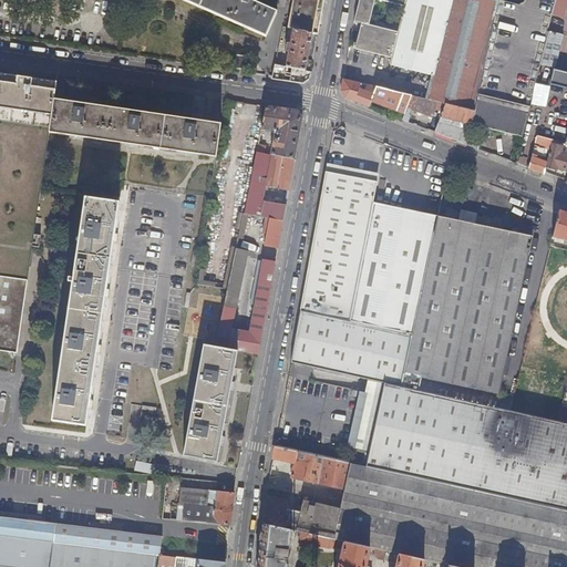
[(177,0),(267,39),(277,13),(249,1),(249,0),(177,0)]
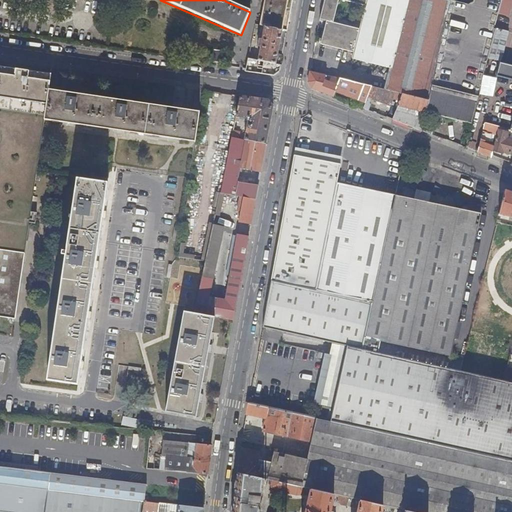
[(265,0),(260,26),(264,27),(287,32),(292,0),(265,0)]
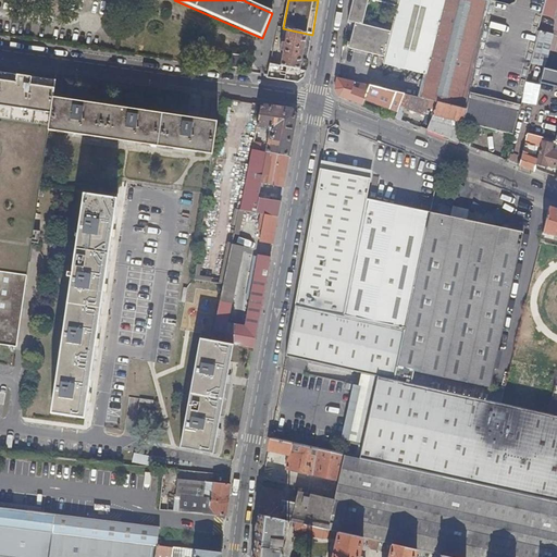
[(386,57),(384,63),(426,74),(421,98),(438,102),(466,109),(489,1),(490,1),(486,0),(353,0),(349,21),(356,22),(350,48),(386,57)]
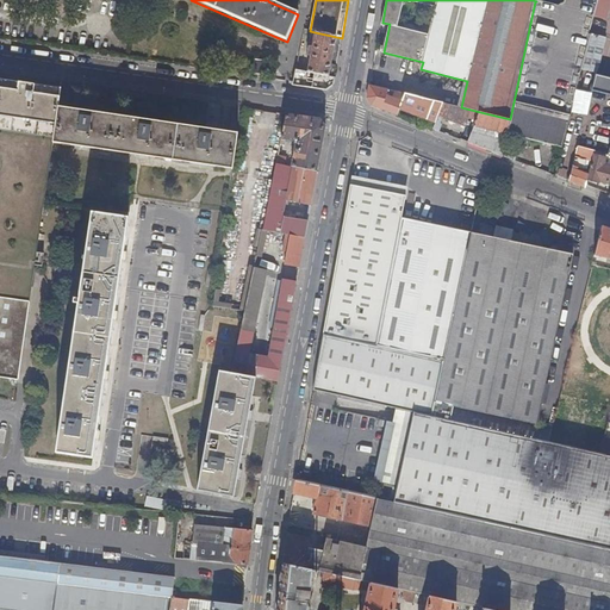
[(577,91),(583,70),(583,69),(591,35),(589,35),(593,16),(597,0),(565,0),(564,7),(535,1),(510,119),(508,134),(562,151),(574,104),(577,91)]
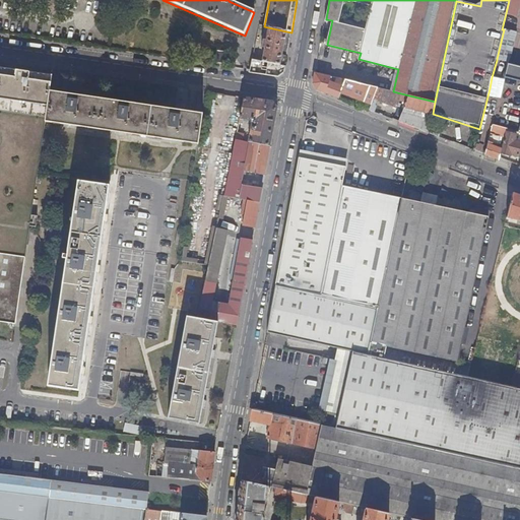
[(519,0),(509,0),(506,13),(516,16),(519,0)]
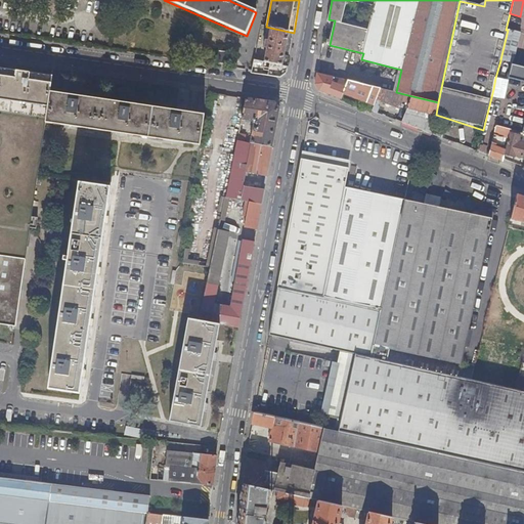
[(294,33),(270,28),(268,42),(265,41),(264,50),(266,50),(264,62),(288,67),(294,33)]
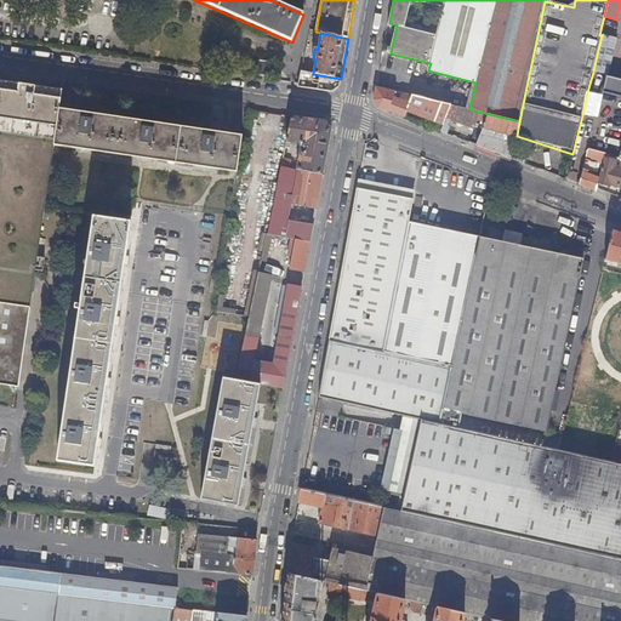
[(603,73),(608,74),(617,39),(602,35),(593,70),(603,73)]
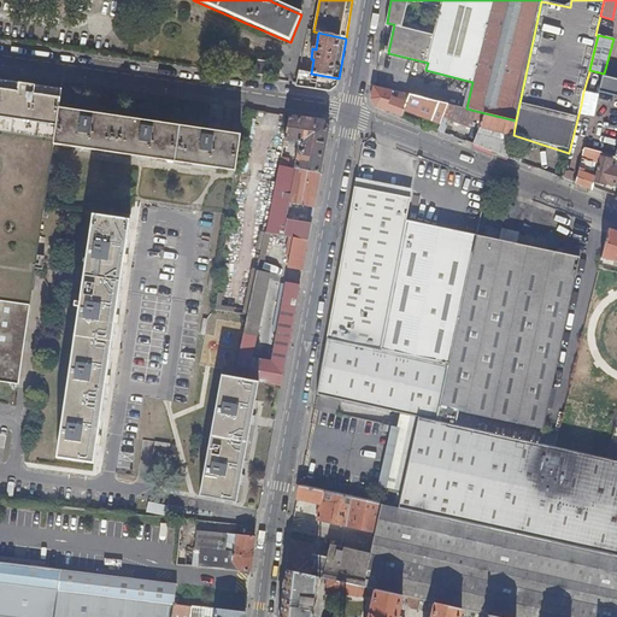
[(257,60),(254,75),(266,77),(269,63),(257,60)]
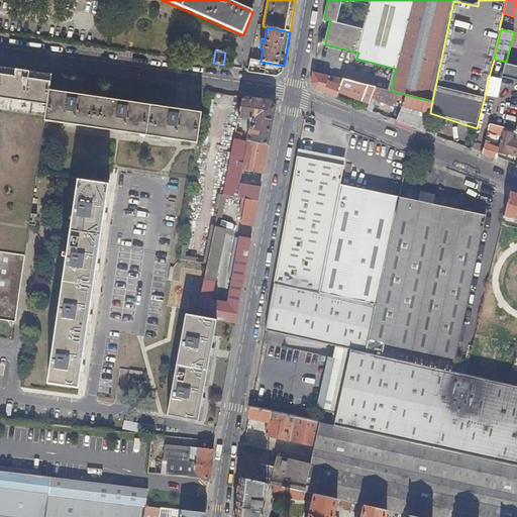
[(261,62),(250,60),(247,73),(276,77),(283,73),(284,66),(261,62)]
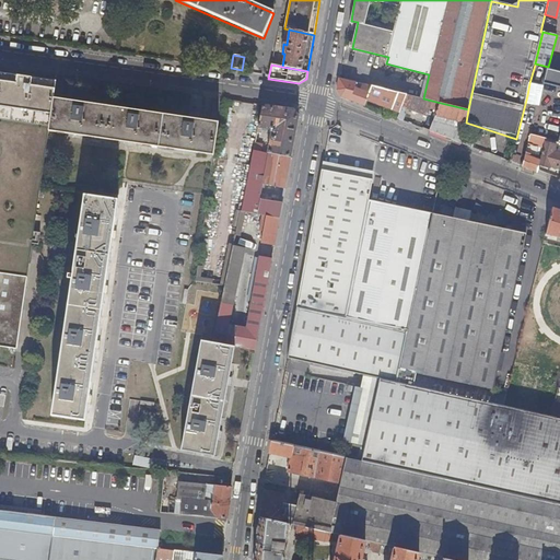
[(559,88),(559,71),(547,69),(544,83),(559,88)]
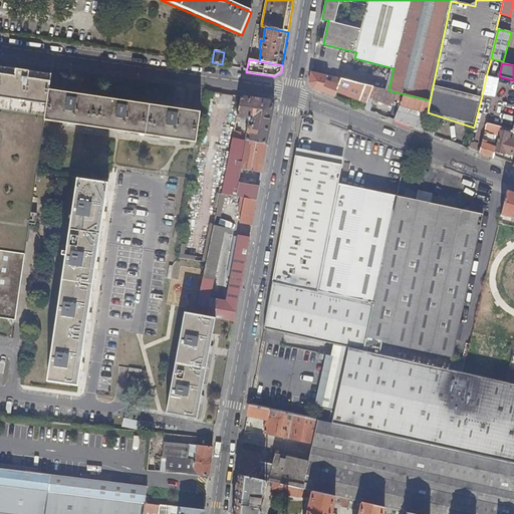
[(0,317),(15,319),(25,257),(28,232),(30,224),(31,213),(33,204),(34,198),(36,182),(37,176),(44,125),(45,120),(46,117),(50,90),(52,75),(0,67),(0,317)]
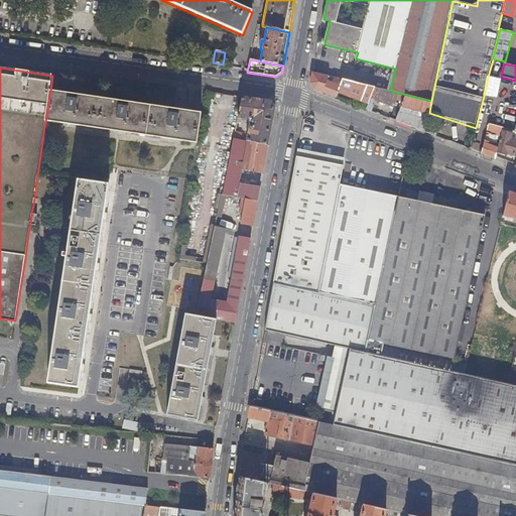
[(339,92),(344,79),(312,72),(310,84),(314,90),(336,98),(339,92)]
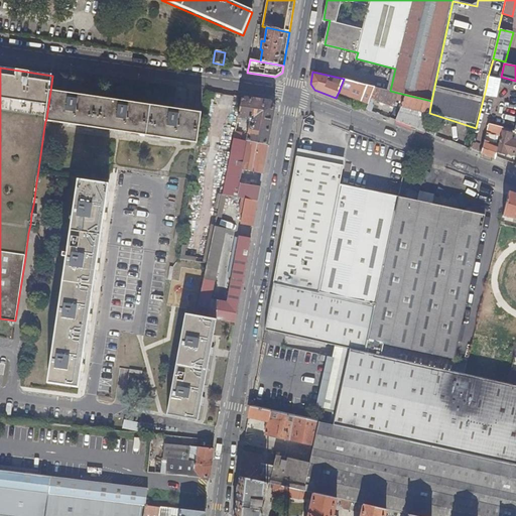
[(369,104),(375,87),(344,79),(339,92),(369,104)]
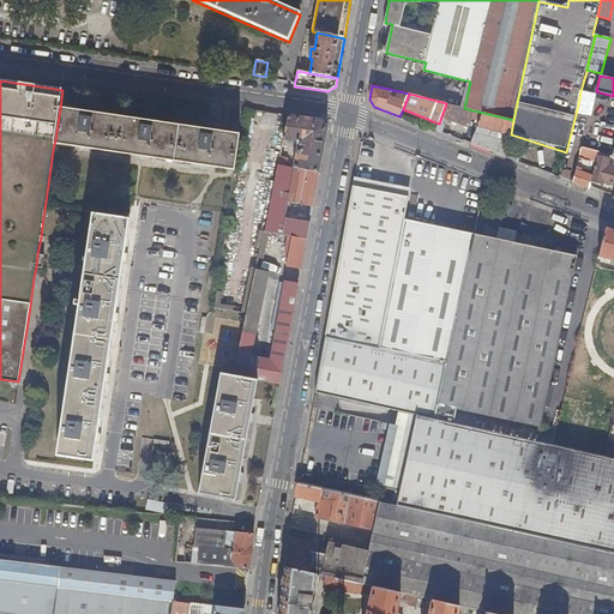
[(480,121),(483,113),(464,108),(446,103),(439,124),(437,131),(443,133),(446,125),(444,125),(446,119),(469,127),(473,119),(480,121)]
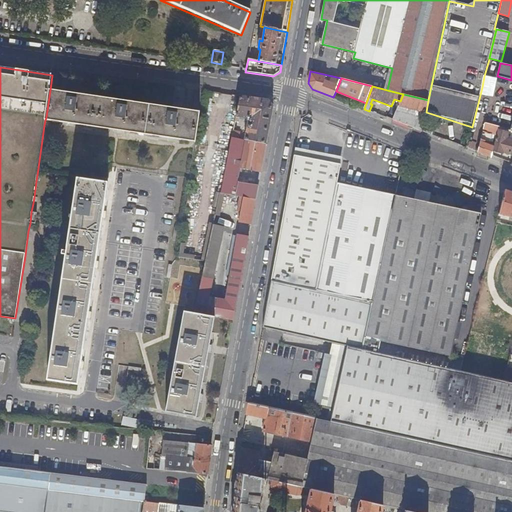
[(201,112),(50,90),(46,117),(45,120),(196,142),(201,112)]
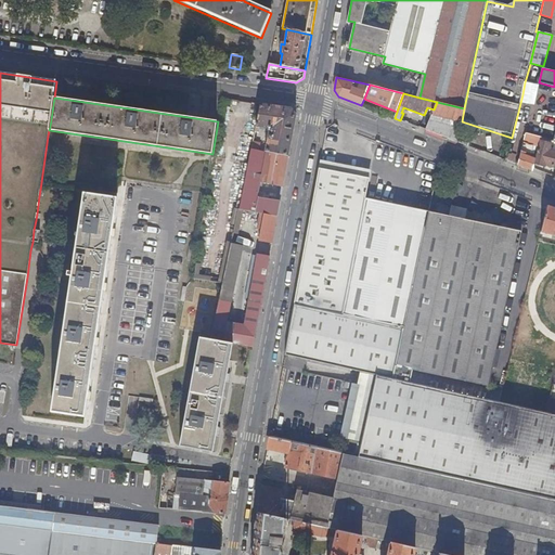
[(461,131),(461,128),(440,123),(441,117),(462,121),(464,108),(437,102),(434,110),(426,130),(457,142),(461,131)]
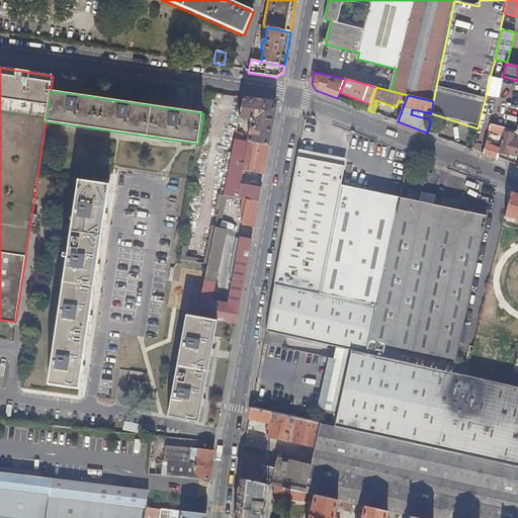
[(273,101),(244,97),(239,122),(242,122),(243,119),(251,120),(254,118),(255,120),(252,122),(248,142),(270,146),(277,108),(273,101)]
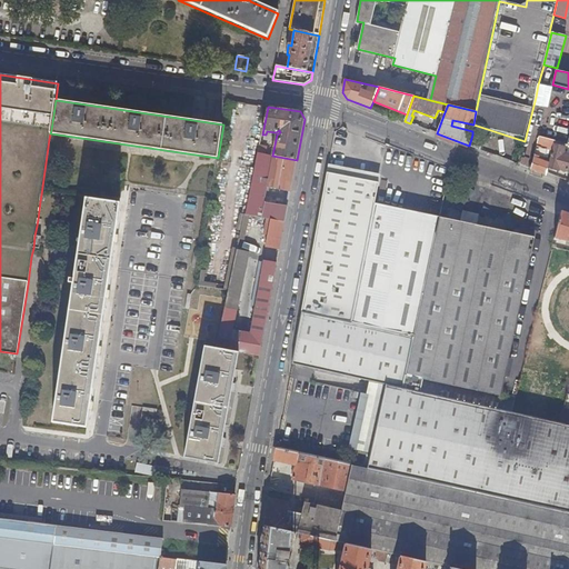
[(469,146),(480,150),(483,138),(472,135),(469,146)]
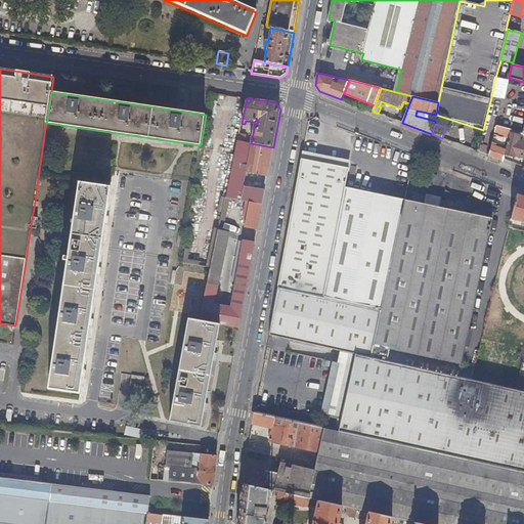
[(503,161),(504,160),(505,154),(507,146),(501,144),(504,137),(509,138),(511,133),(512,130),(496,126),(489,156),(503,161)]
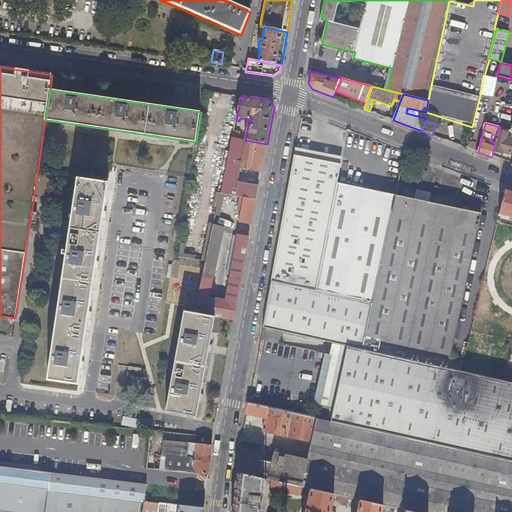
[(495,143),(493,150),(503,152),(504,151),(511,153),(511,150),(511,139),(507,138),(508,133),(499,130),(497,135),(495,143)]
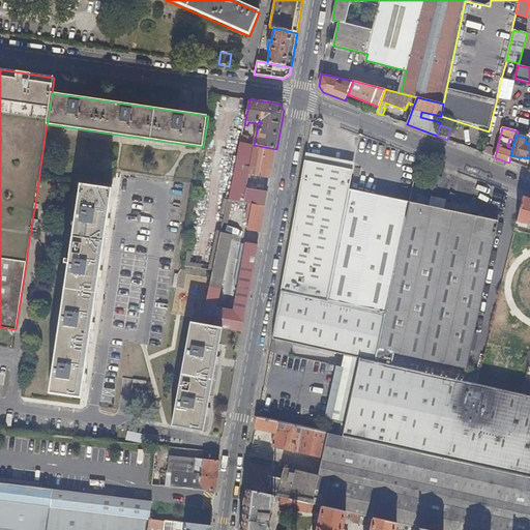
[(271,178),(276,149),(254,145),(247,144),(240,142),(228,200),(249,204),(253,205),(266,207),(268,193),(247,188),(251,174),(271,178)]
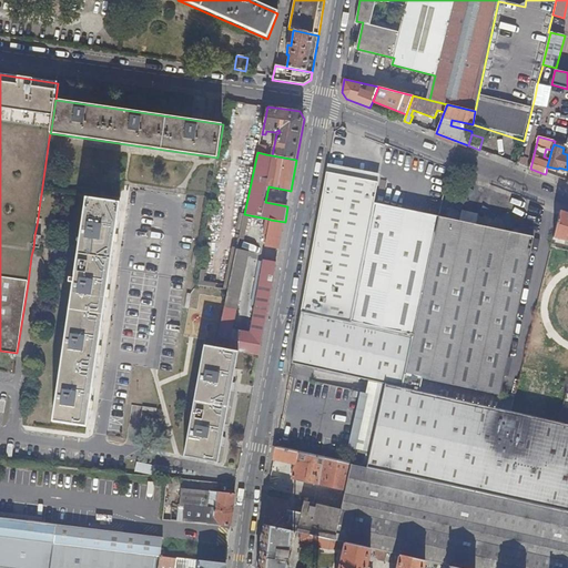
[(328,164),(327,172),(378,183),(381,174),(328,164)]
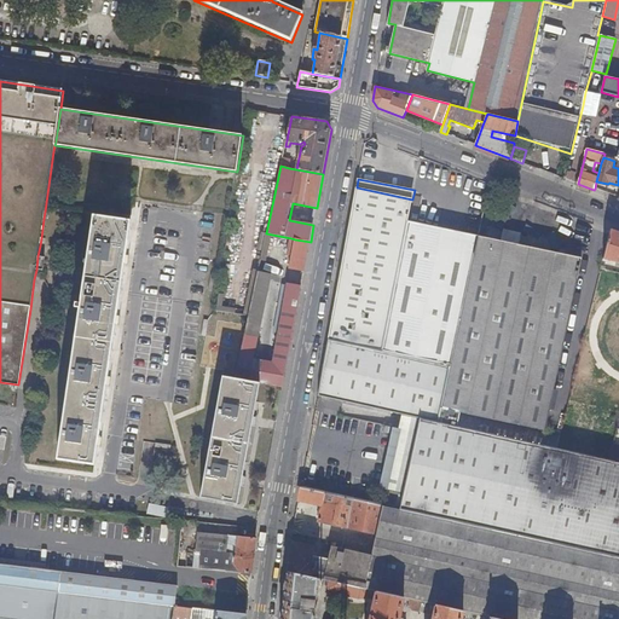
[(487,189),(501,194),(502,187),(489,183),(487,189)]
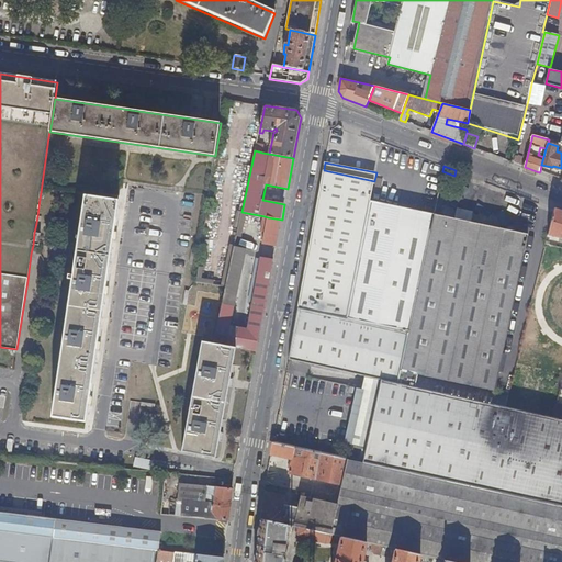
[(324,170),(298,310),(348,319),(371,202),(375,181),(374,181),(324,170)]
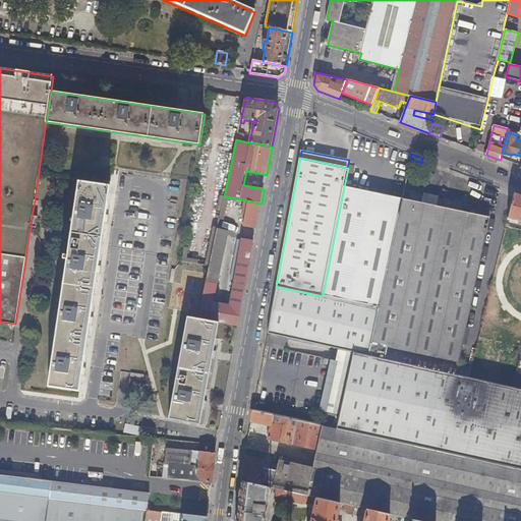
[(418,174),(421,163),(410,159),(407,171),(418,174)]
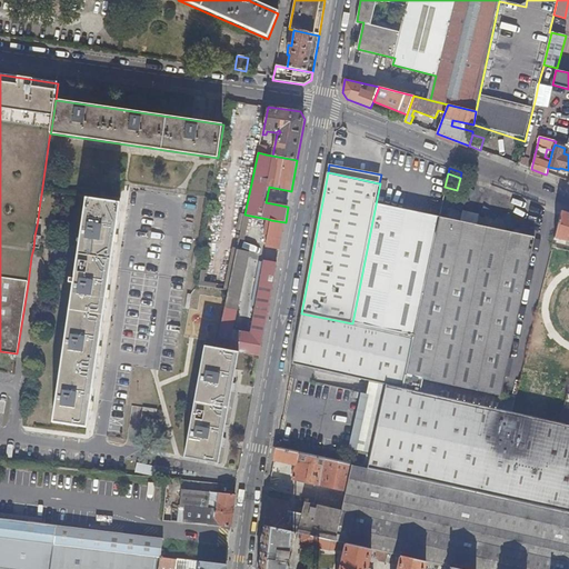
[(87,199),(82,232),(76,280),(71,279),(71,283),(75,285),(55,422),(87,427),(89,428),(109,283),(116,243),(116,240),(121,203),(87,199)]
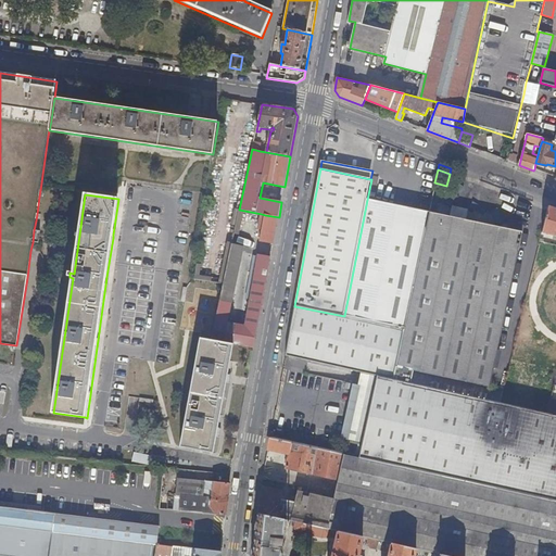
[(367,200),(344,316),(404,329),(429,213),(367,200)]
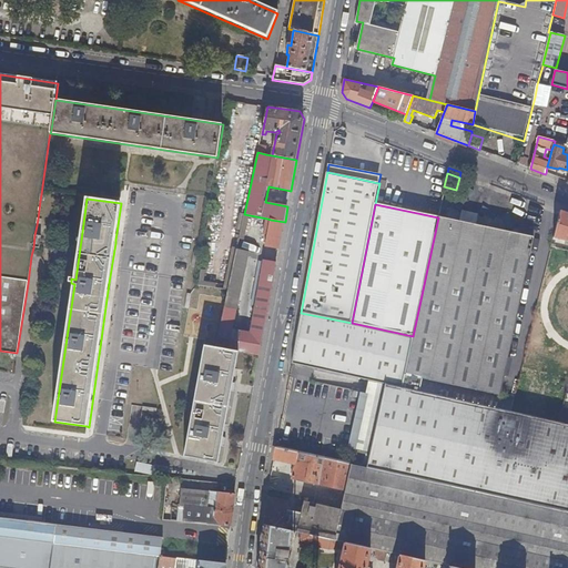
[(567,213),(561,211),(559,216),(554,239),(557,239),(567,241),(567,213)]
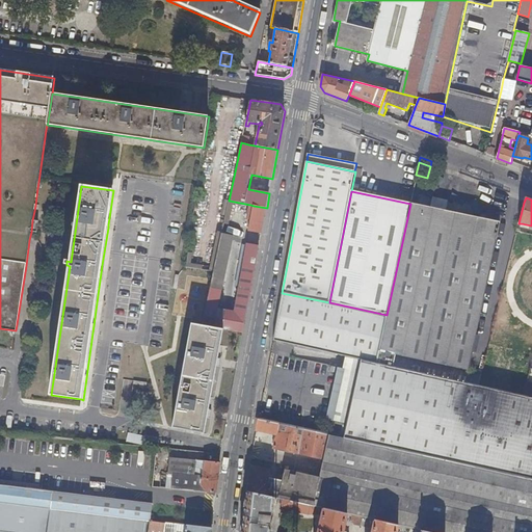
[(500,221),(410,203),(410,204),(387,315),(376,363),(442,377),(449,379),(452,366),(469,370),(500,221)]
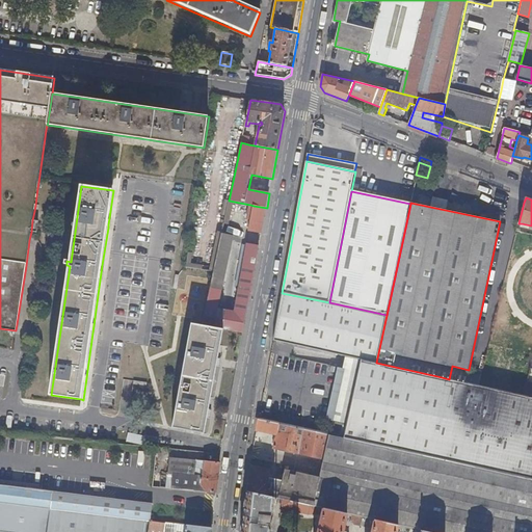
[(251,219),(248,231),(262,234),(267,208),(254,206),(250,205),(248,219),(251,219)]
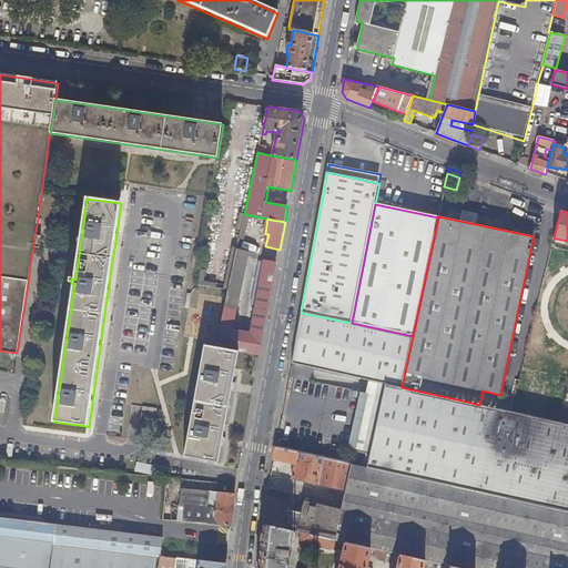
[(250,252),(237,249),(229,290),(222,321),(234,324),(250,252)]
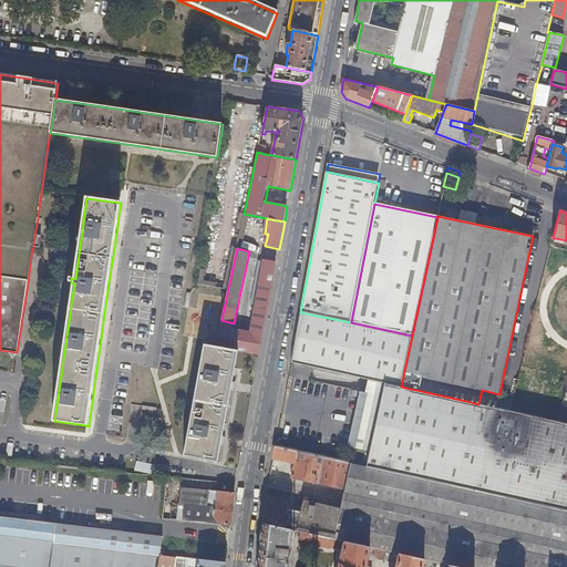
[(234,323),(222,320),(222,322),(216,348),(238,351),(258,354),(259,354),(277,264),(264,261),(250,332),(233,329),(234,323)]
